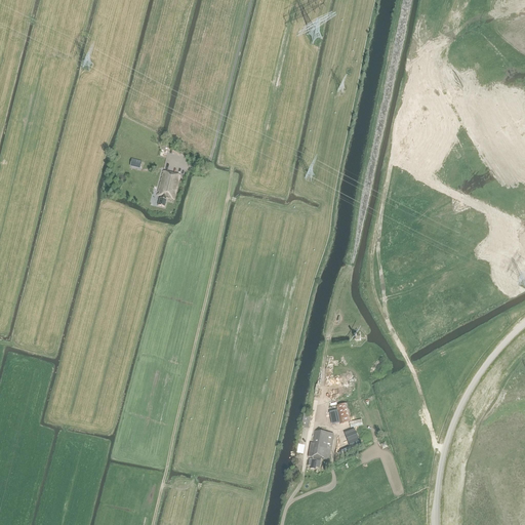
[(142,162),(134,160),(133,167),(140,168),(140,167),(142,168),(142,165),(142,162)]
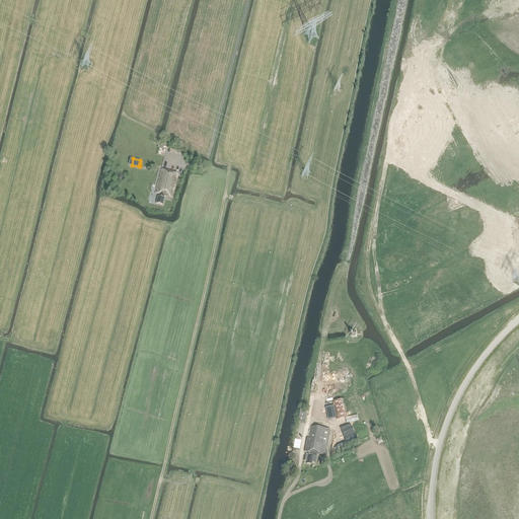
[(155,193),(157,193),(158,194),(156,203),(162,205),(164,197),(172,199),(179,173),(160,169),(155,193)]
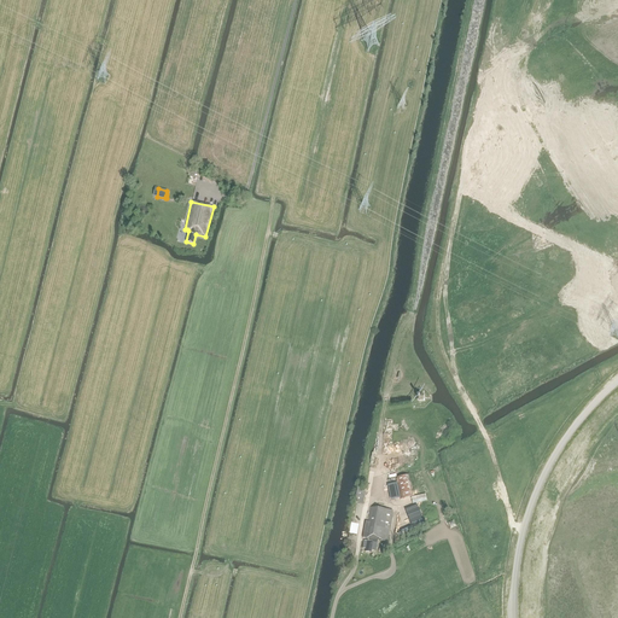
[(414,496),(409,476),(396,478),(401,500),(414,496)]
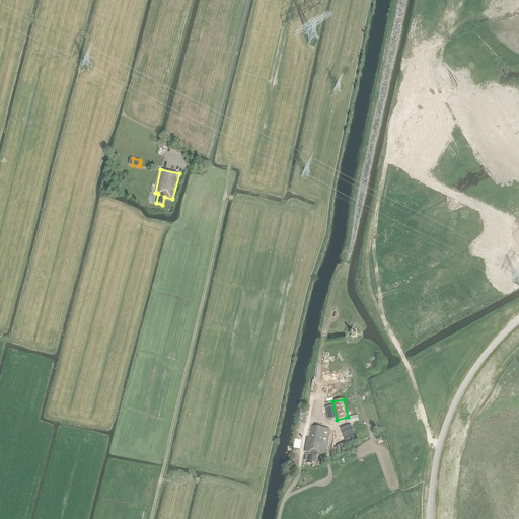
[(298,422),(304,423),(307,409),(300,408),(298,422)]
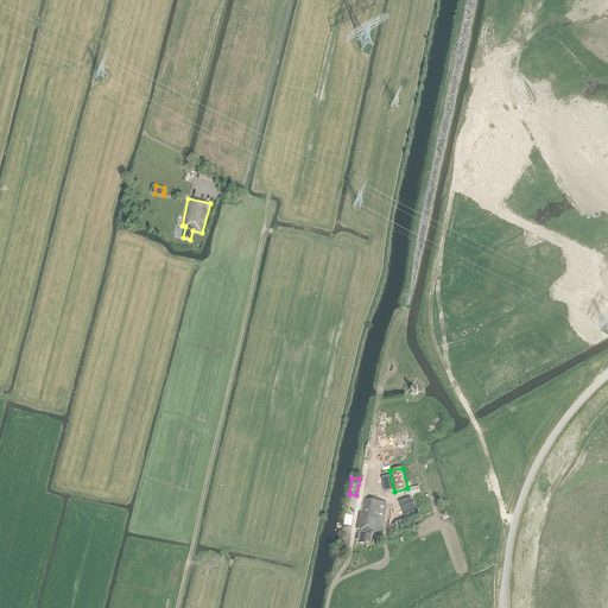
[(358,532),(356,539),(360,540),(359,543),(365,544),(365,542),(369,542),(371,534),(368,533),(368,531),(381,533),(386,504),(365,499),(360,524),(358,524),(358,529),(360,530),(360,532),(358,532)]
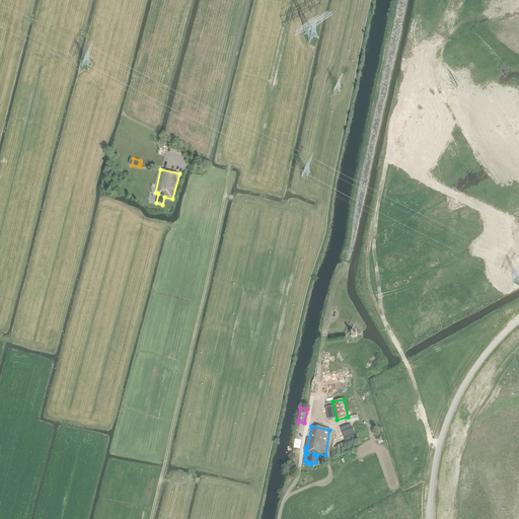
[(348,428),(337,430),(338,437),(349,435),(348,428)]
